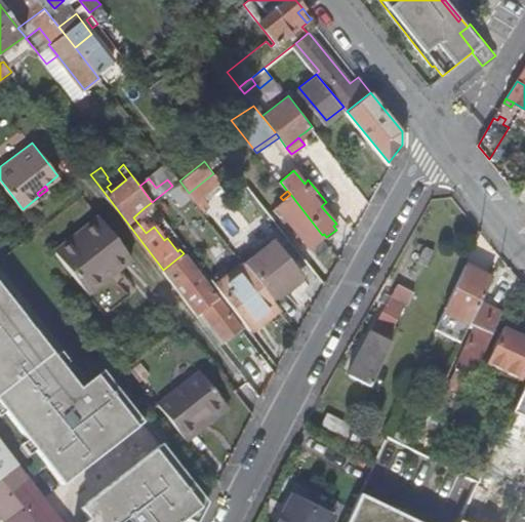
[(310,245),(322,235),(290,194),(283,200),(273,208),(277,212),(281,210),(285,214),(310,245)]
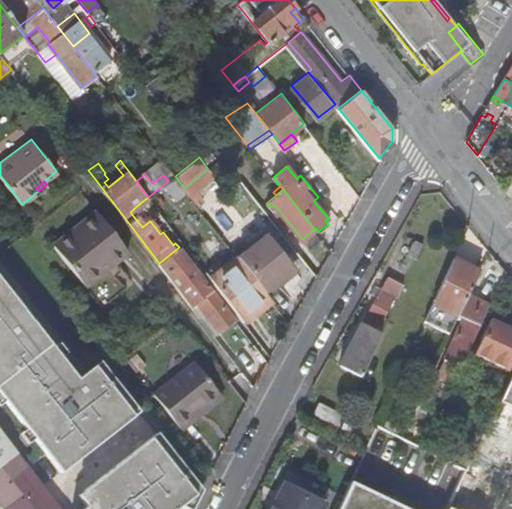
[(148,197),(140,203),(148,213),(156,207),(148,197)]
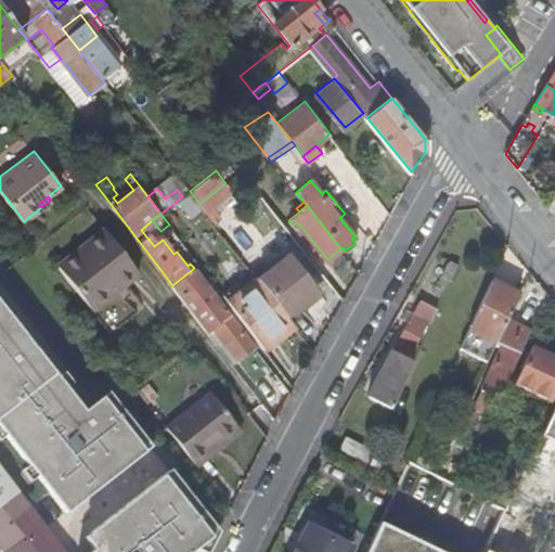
[(92,308),(139,272),(104,228),(57,264),(92,308)]
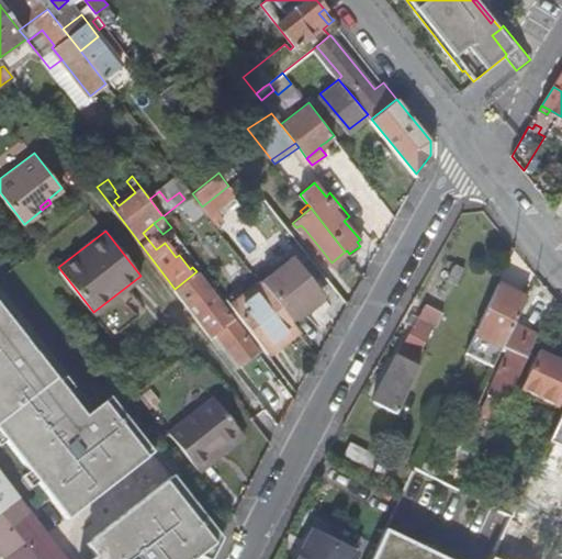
[(294,256),(288,260),(317,299),(324,294),(294,256)]
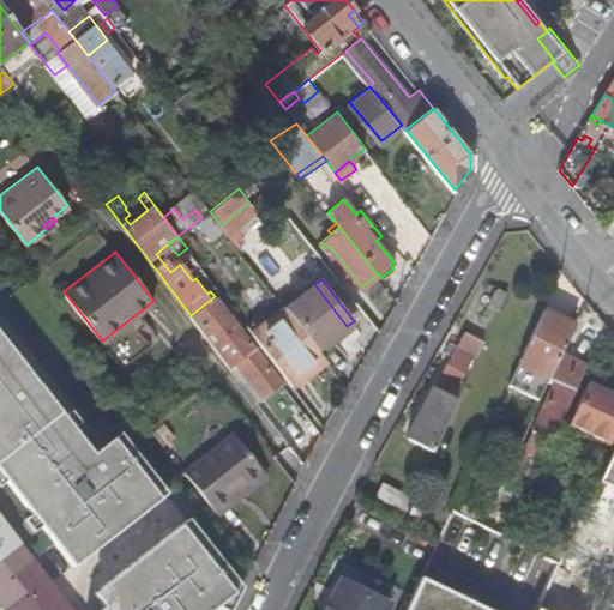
[(318,349),(347,326),(314,284),(286,307),(287,309),(318,349)]
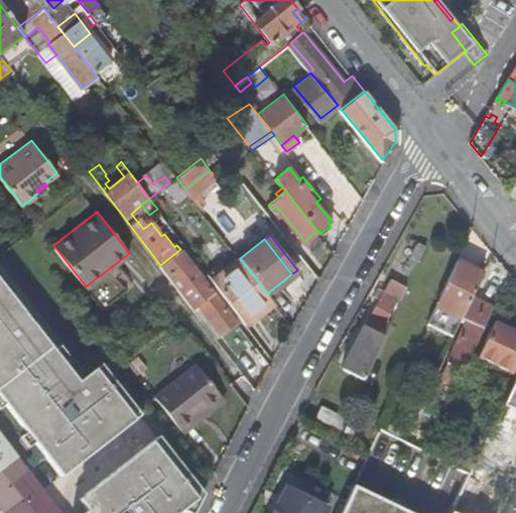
[(411,258),(419,262),(426,247),(417,243),(411,258)]
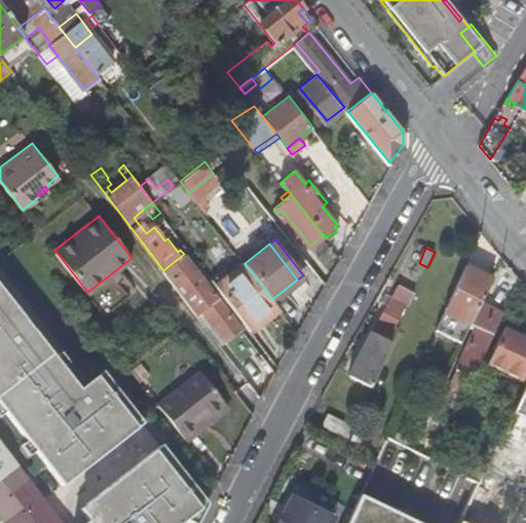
[(228,341),(242,330),(185,254),(184,254),(163,270),(210,331),(217,326),(228,341)]
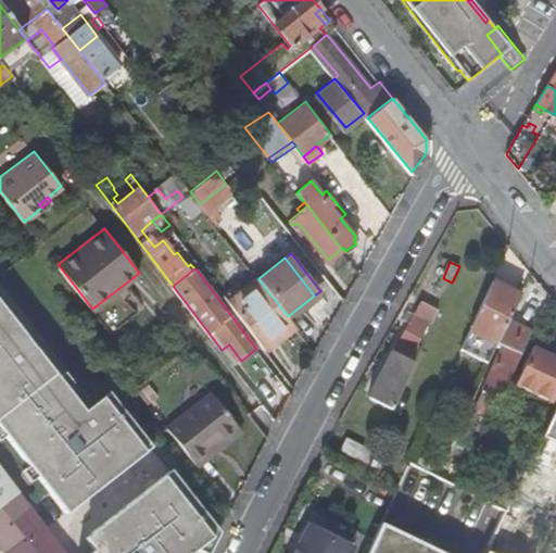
[(266,349),(295,326),(288,316),(260,280),(244,291),(239,285),(225,296),(266,349)]
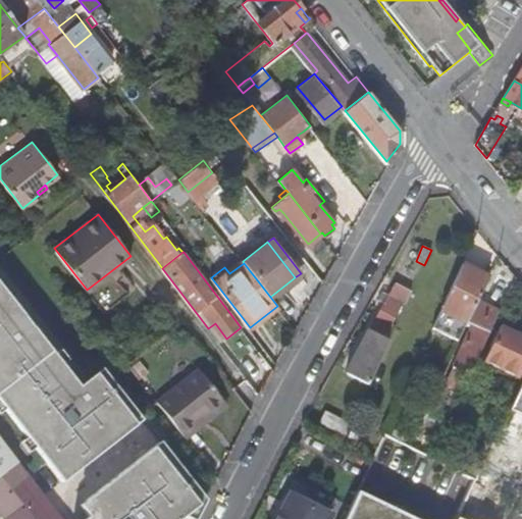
[(434,324),(458,336),(465,321),(467,318),(477,299),(488,275),(464,263),(434,324)]
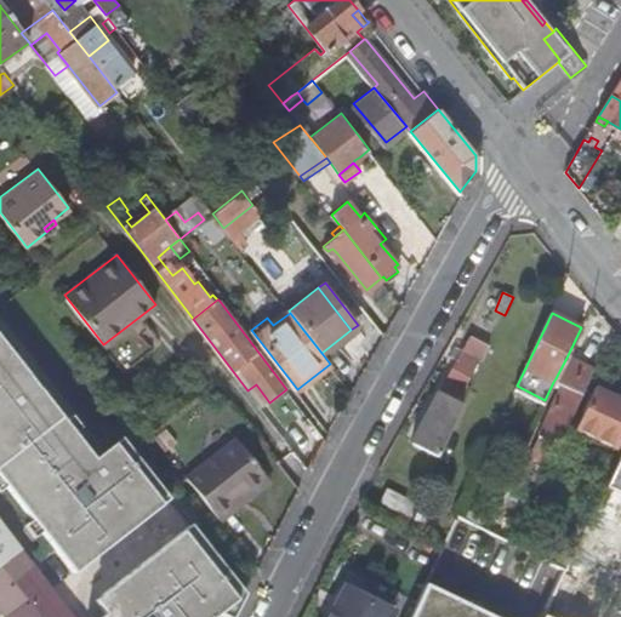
[(585,353),(598,360),(609,336),(596,330),(585,353)]
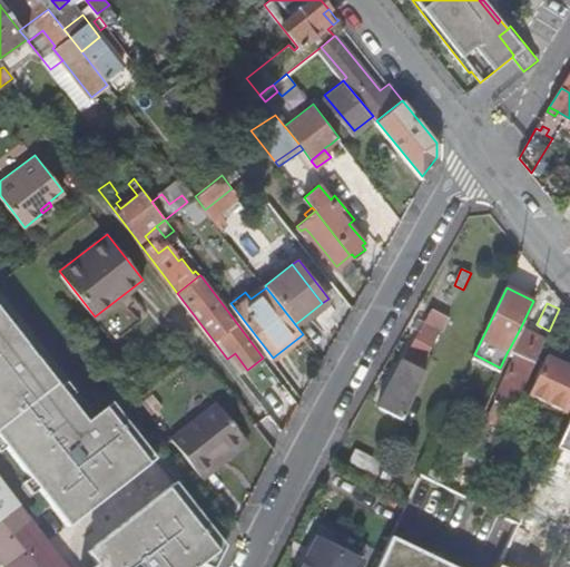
[(431,308),(426,315),(445,324),(450,318),(431,308)]
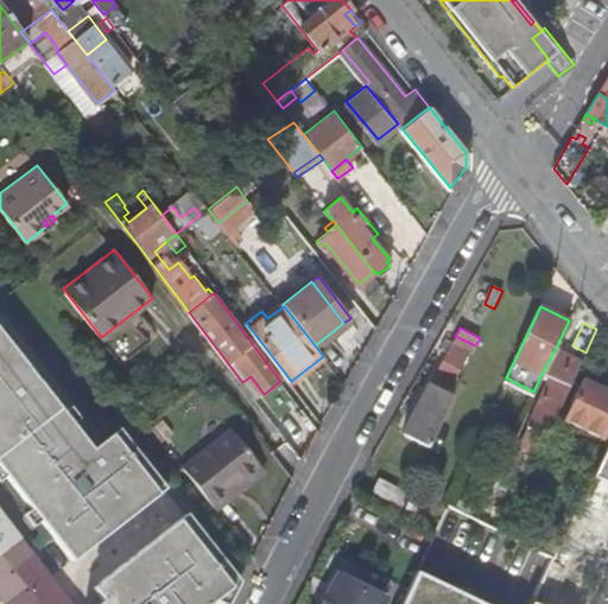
[(0,329),(0,468),(73,561),(168,488),(120,426),(93,447),(0,329)]
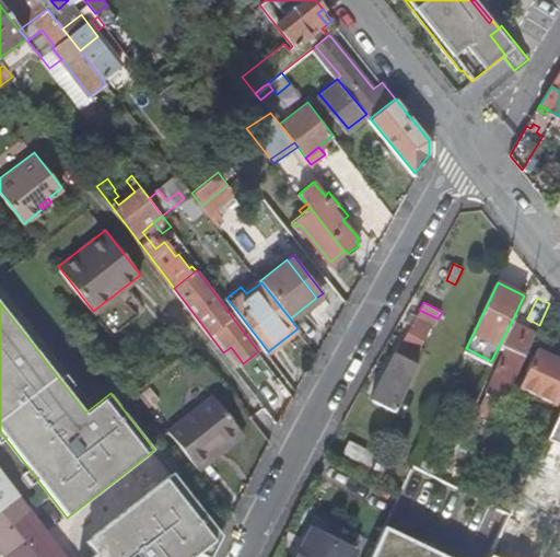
[(432,322),(435,323),(438,318),(419,310),(417,314),(412,324),(397,354),(416,364),(423,348),(420,346),(432,322)]
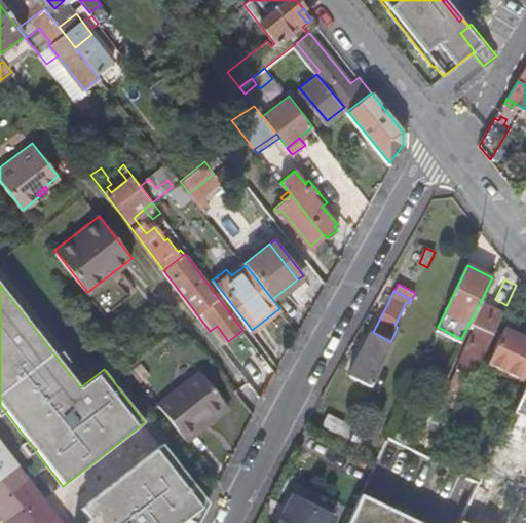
[(381,300),(387,304),(391,295),(385,292),(381,300)]
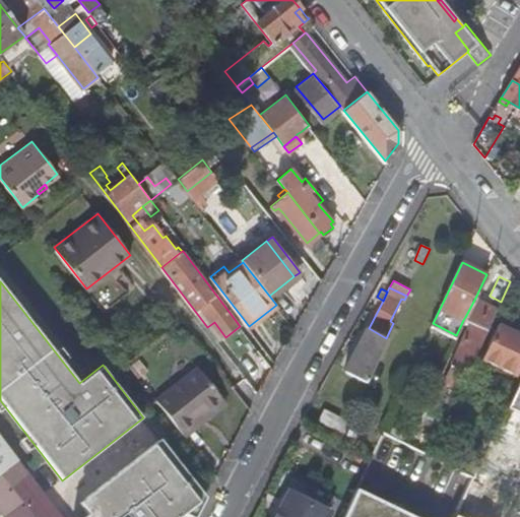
[(498,308),(475,298),(465,317),(474,320),(472,325),(452,366),(453,367),(446,382),(459,388),(498,308)]
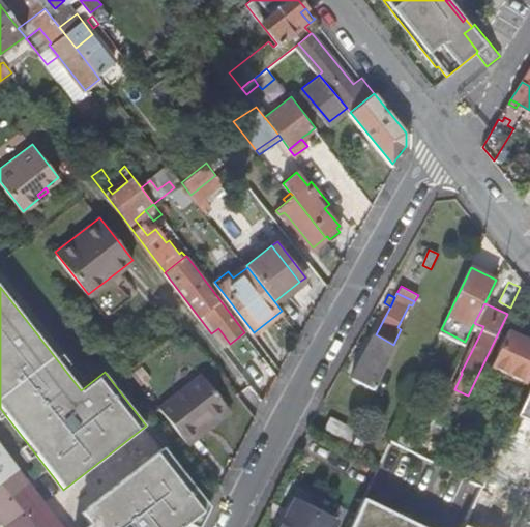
[(472,326),(481,331),(483,326),(474,323),(472,326)]
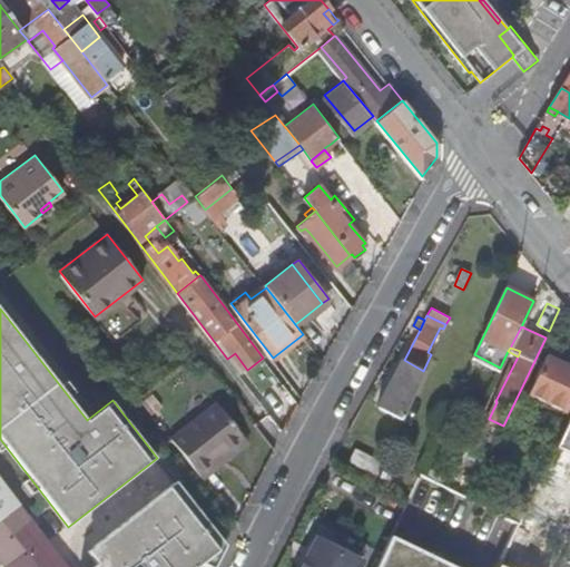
[(564,410),(569,398),(569,365),(546,353),(528,391),(564,410)]
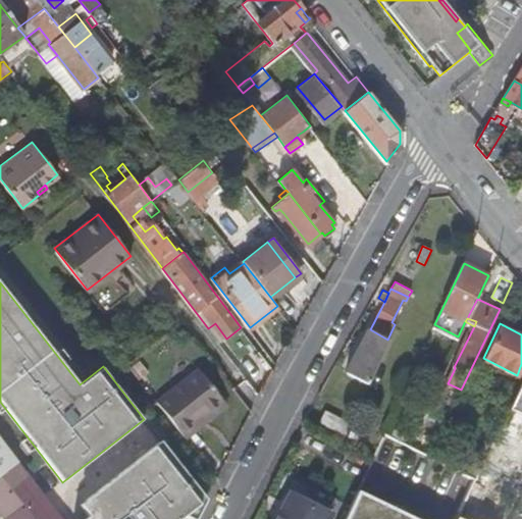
[(368,328),(347,371),(367,382),(387,340),(370,329),(368,328)]
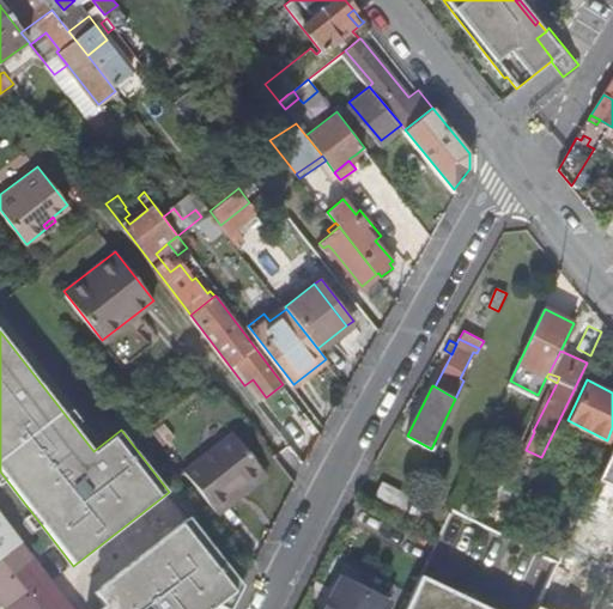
[(238,488),(262,469),(234,432),(183,470),(217,512),(231,501),(225,494),(236,485),(238,488)]
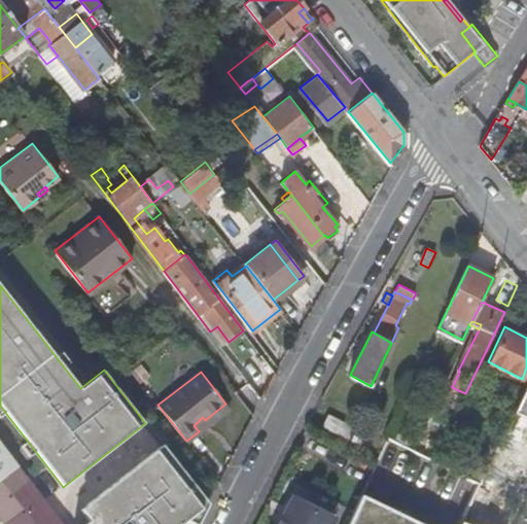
[(194,425),(199,431),(229,408),(225,404),(205,420),(203,417),(194,425)]
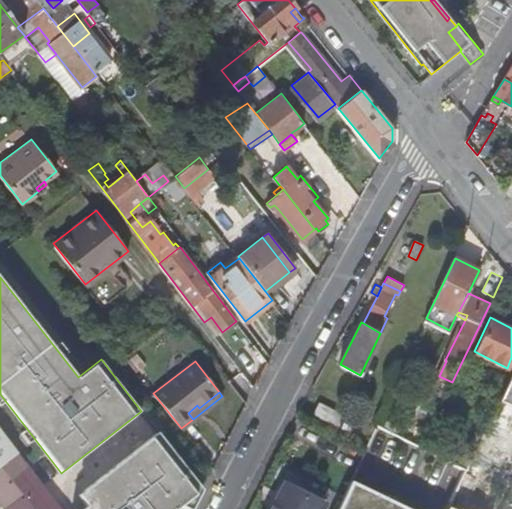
[(340,412),(316,400),(310,412),(333,425),(340,412)]
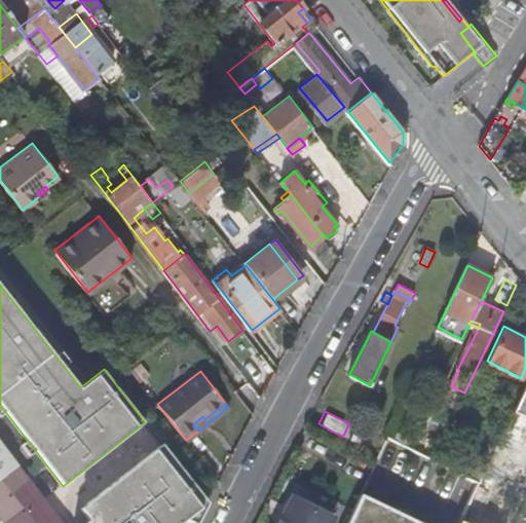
[(420,446),(418,450),(434,457),(447,430),(433,421),(420,446)]
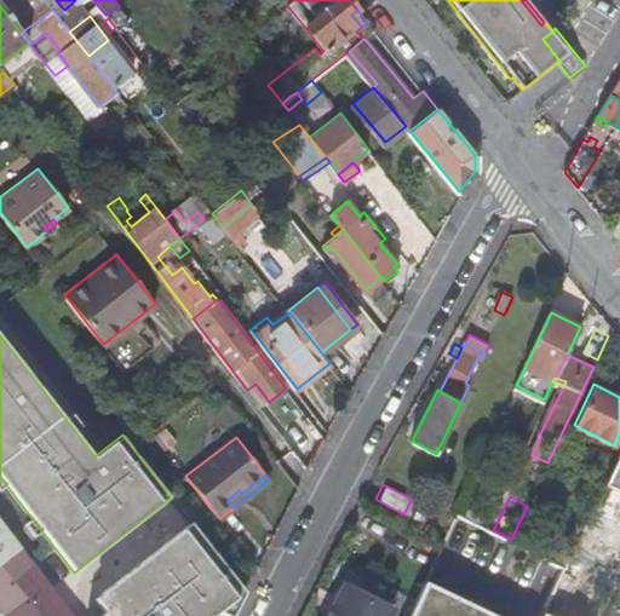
[(447,531),(472,543),(475,539),(482,525),(454,513),(447,531)]
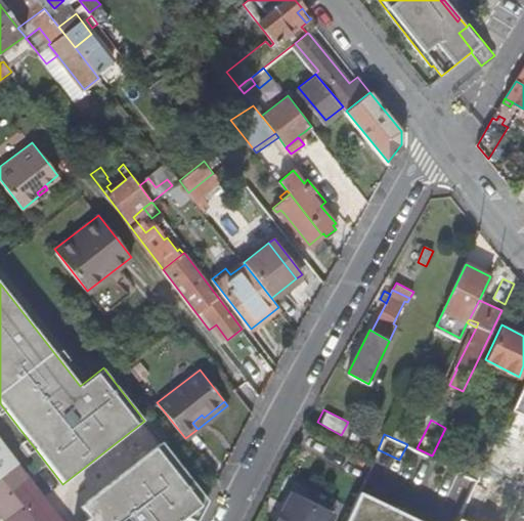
[(0,436),(0,475),(18,461),(0,436)]
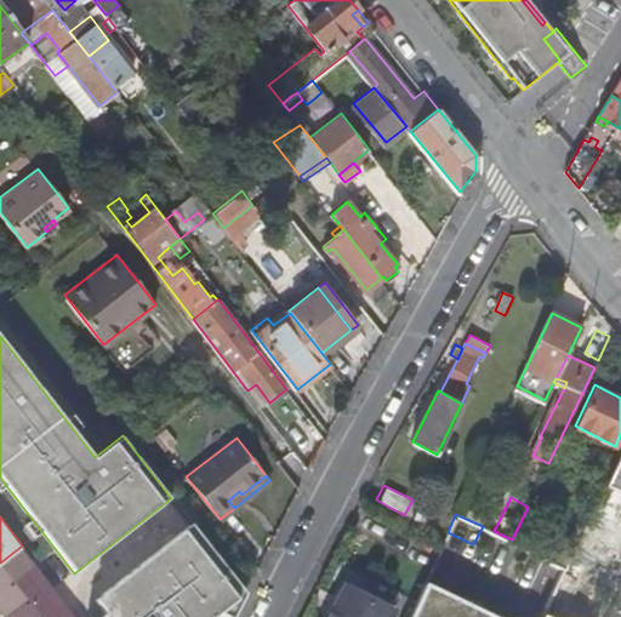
[(496,526),(485,521),(484,524),(483,526),(494,531),(496,526)]
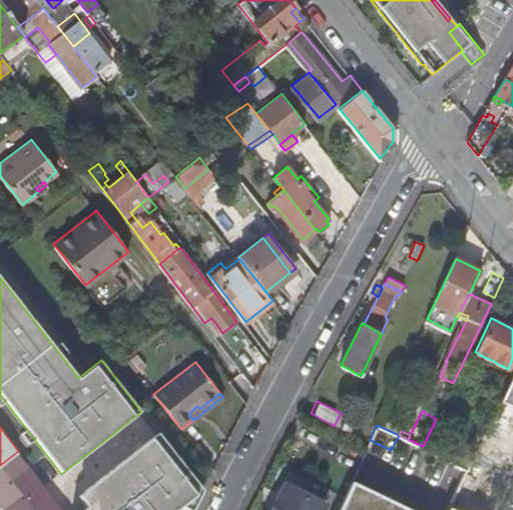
[(89,506),(84,509),(175,509),(181,506),(190,509),(192,509),(202,489),(157,433),(80,495),(89,506)]
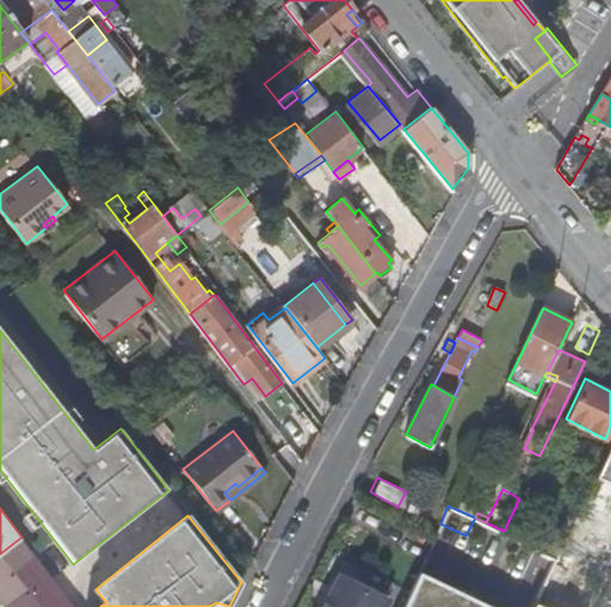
[(510,536),(504,531),(486,522),(475,518),(468,531),(479,536),(468,559),(538,595),(547,577),(556,558),(510,536)]
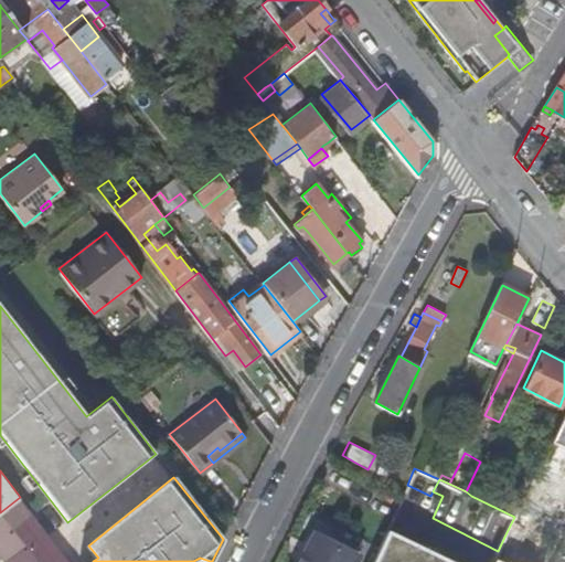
[(507,497),(513,500),(516,494),(510,490),(507,497)]
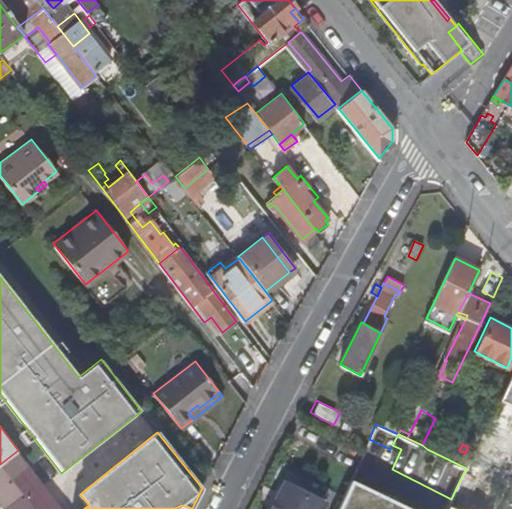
[(0,464),(0,502),(5,508),(64,508),(18,450),(0,464)]
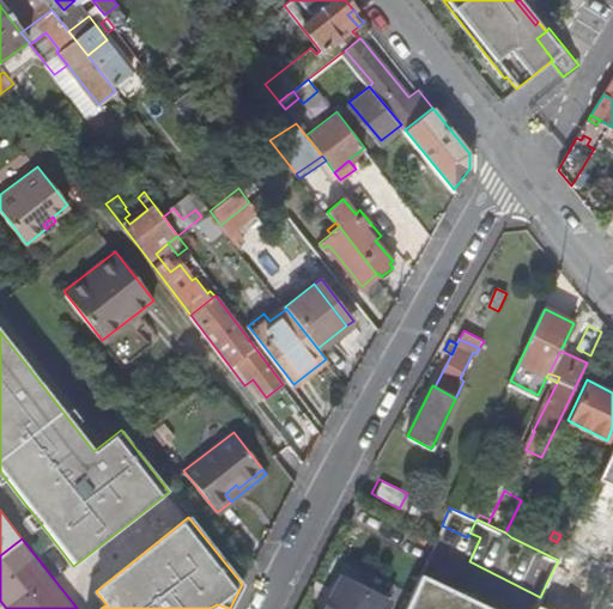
[(557,542),(550,539),(544,550),(559,558),(560,554),(565,546),(557,542)]
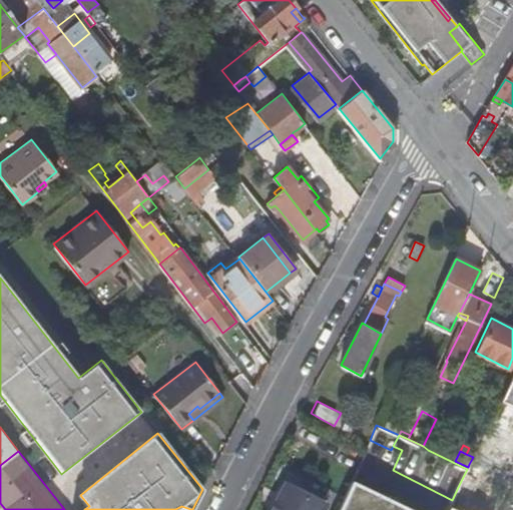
[(484,471),(469,464),(468,467),(467,469),(459,485),(474,492),(484,471)]
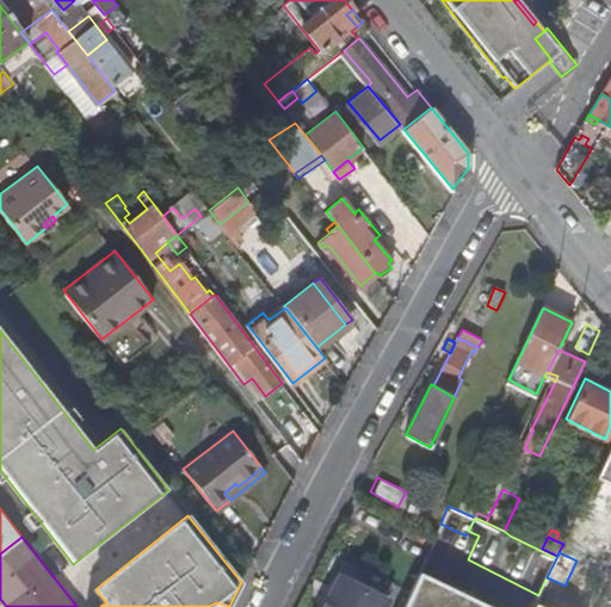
[(382,606),(386,600),(335,575),(318,606),(382,606)]
